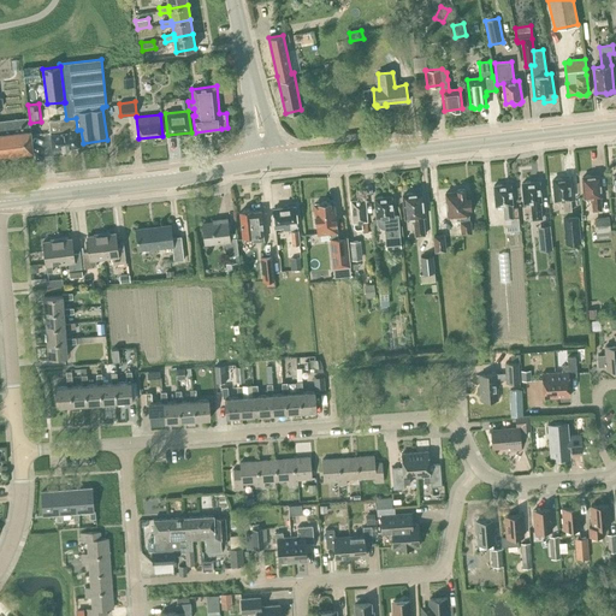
[(28,118),(0,120),(0,155),(33,152),(30,131),(29,131),(28,118)]
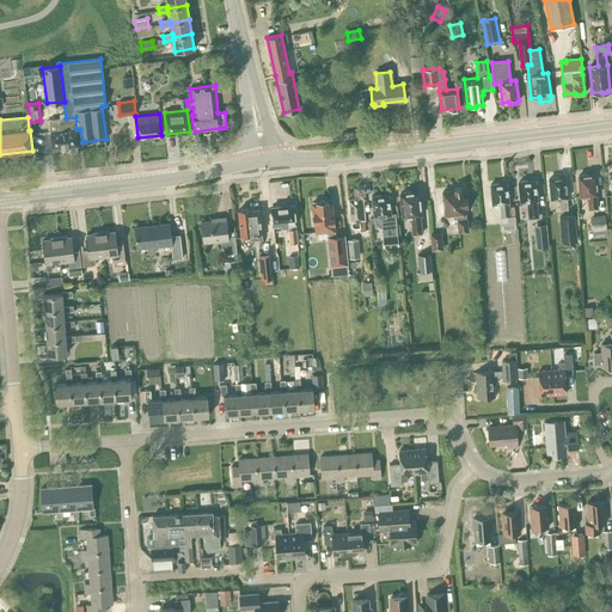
[(78,145),(77,129),(75,117),(66,118),(48,121),(51,148),(78,145)]
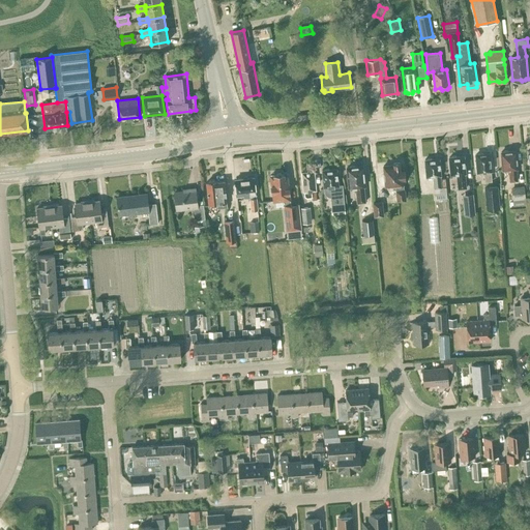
[(516,151),(501,152),(503,170),(508,170),(509,181),(518,180),(517,169),(516,151)]
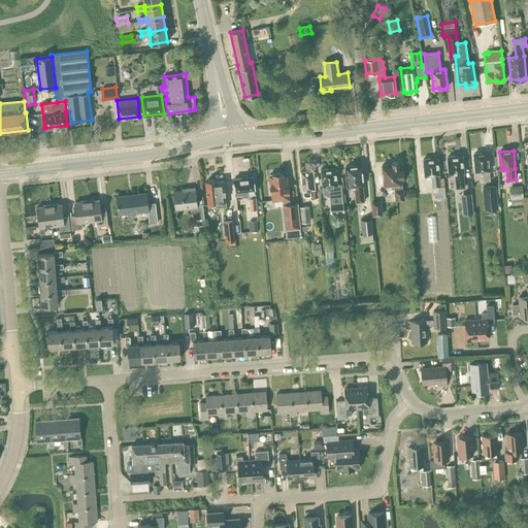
[(488,154),(473,155),(474,163),(473,163),(474,171),(482,171),(483,182),(490,180),(489,170),(488,154)]
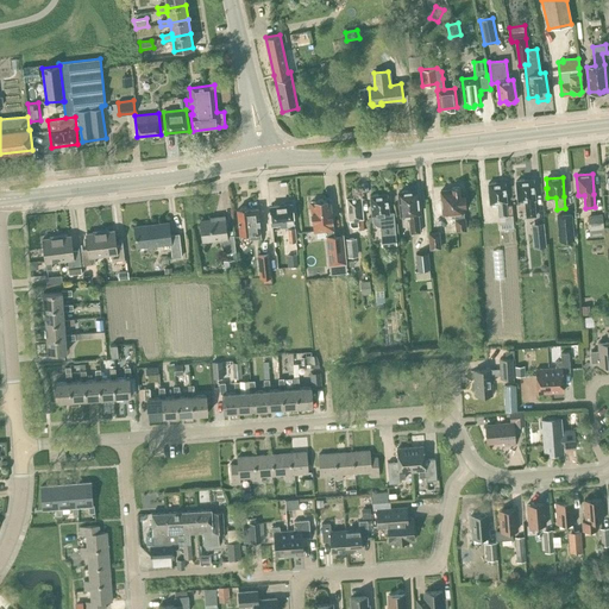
[(533,180),(516,181),(518,201),(525,200),(526,217),(535,217),(534,200),(533,180)]
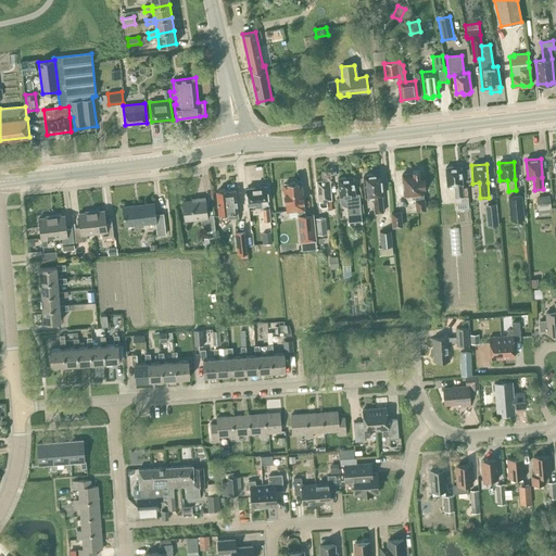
[(466,187),(463,187),(460,166),(445,167),(447,186),(454,185),(456,210),(468,209),(466,187)]
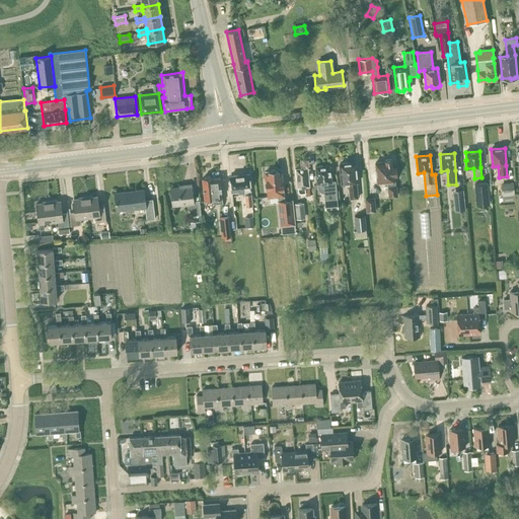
[(384,161),(375,162),(376,172),(377,182),(387,181),(388,197),(397,196),(396,187),(394,187),(394,180),(394,175),(397,175),(396,167),(393,167),(392,159),(384,159),(384,161)]
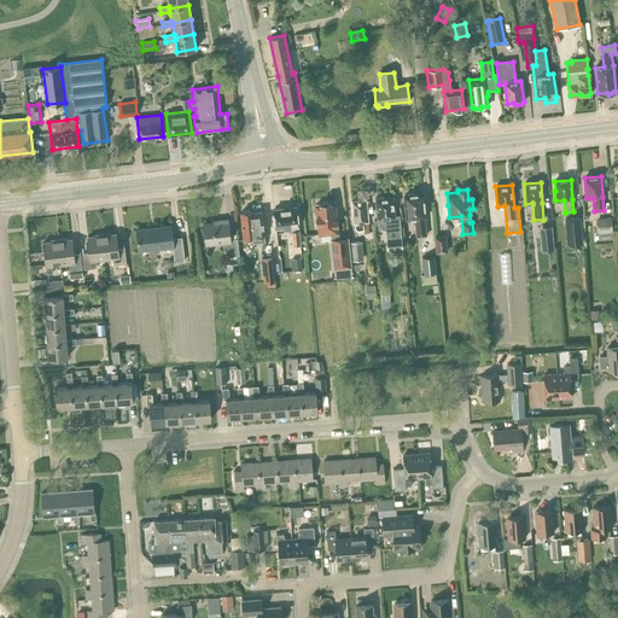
[(423,193),(404,196),(407,219),(414,217),(417,237),(426,235),(424,216),(425,216),(425,215),(426,215),(425,208),(424,208),(423,193)]
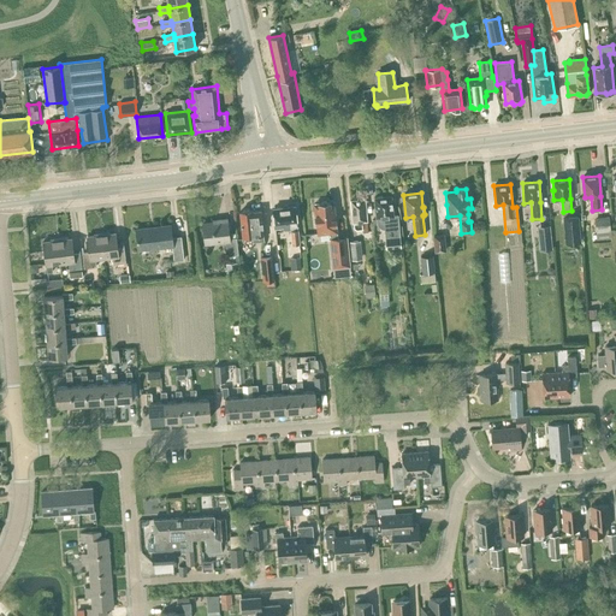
[(397,214),(392,214),(391,196),(374,197),(377,218),(377,224),(378,226),(380,227),(381,229),(383,229),(385,229),(388,249),(401,248),(397,214)]
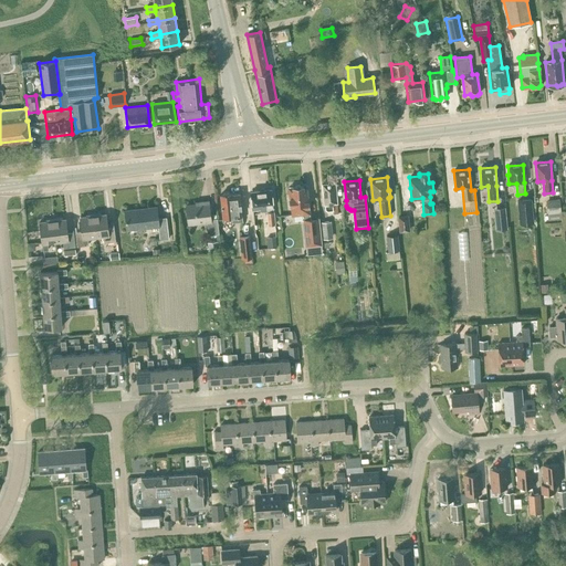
[(338,213),(335,182),(322,185),(324,205),(325,209),(327,211),(333,210),(334,213),(338,213)]
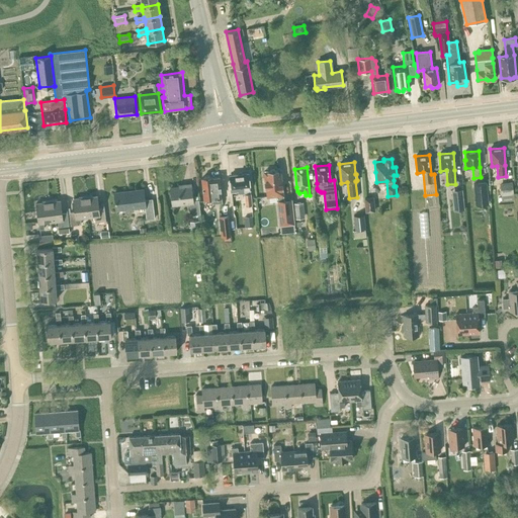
[(277,170),(275,171),(273,170),(271,170),(269,171),(264,172),(265,182),(266,182),(267,196),(276,195),(276,201),(277,201),(279,226),(293,224),(291,199),(283,200),(283,194),(282,194),(280,176),(277,176),(277,170)]
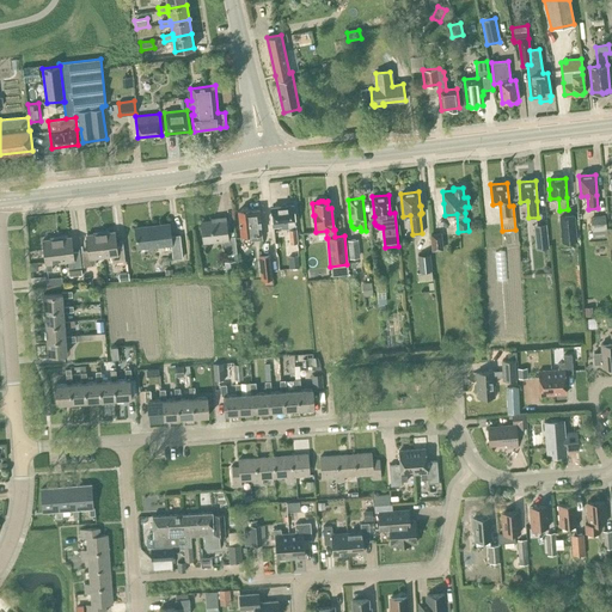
[(297,243),(293,204),(271,207),(274,226),(286,225),(286,231),(289,230),(291,243),(297,243)]
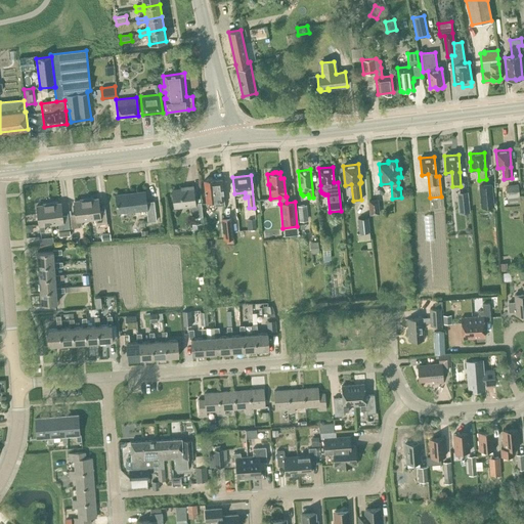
[(215,179),(204,180),(206,201),(215,200),(215,205),(224,204),(222,179),(215,179)]
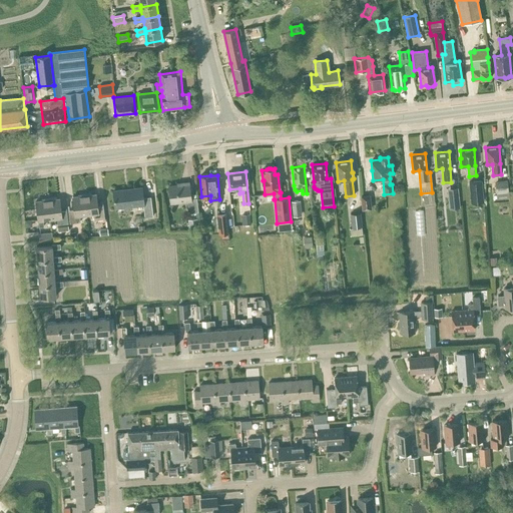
[(469,181),(471,203),(483,202),(482,180),(469,181)]
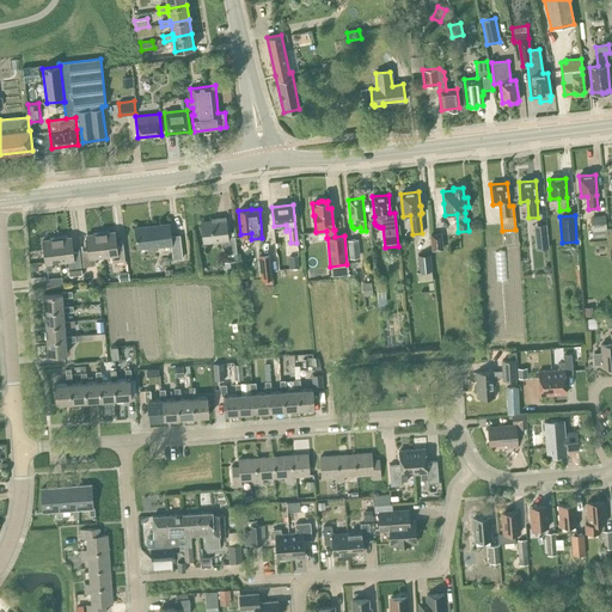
[(607,234),(605,215),(591,216),(592,236),(607,234)]
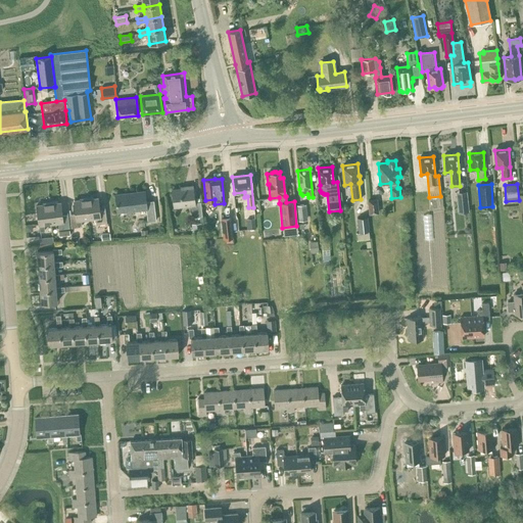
[(172,190),(174,207),(191,204),(193,217),(202,216),(200,201),(195,202),(193,186),(186,187),(186,188),(172,190)]
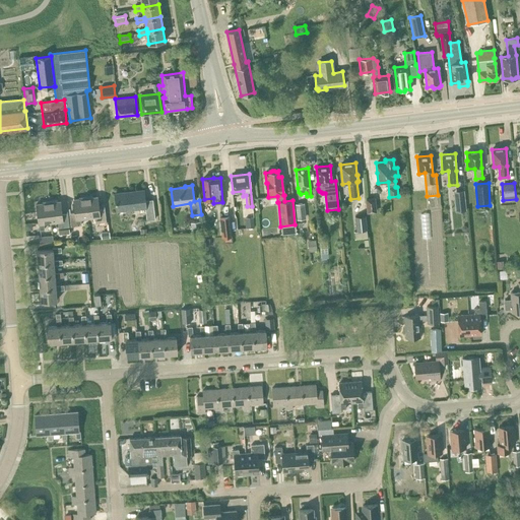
[(144,190),(115,194),(117,210),(145,207),(147,220),(155,219),(153,199),(145,200),(144,190)]
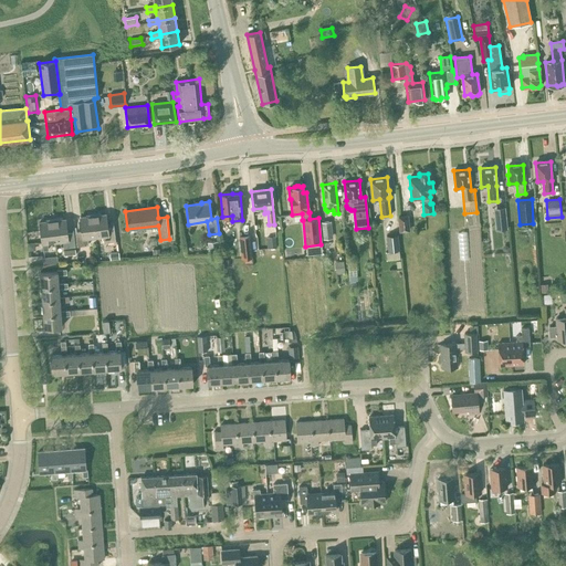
[(507,230),(505,207),(493,208),(495,231),(507,230)]
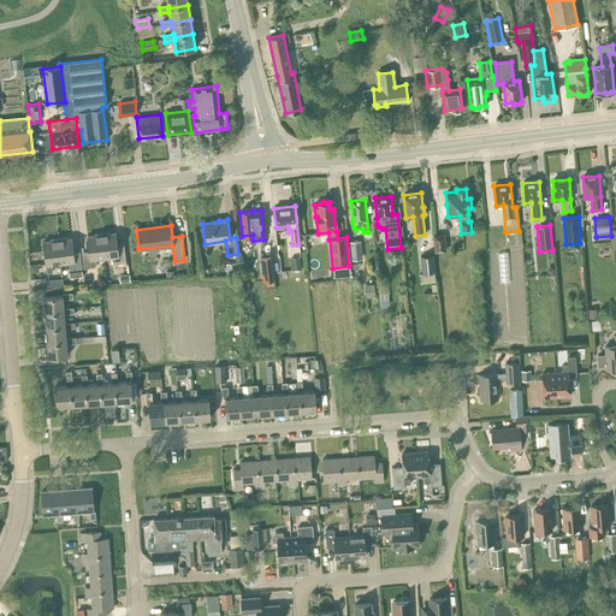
[(101,234),(105,258),(112,258),(113,264),(125,262),(124,248),(117,249),(116,232),(110,234),(110,232),(101,234)]
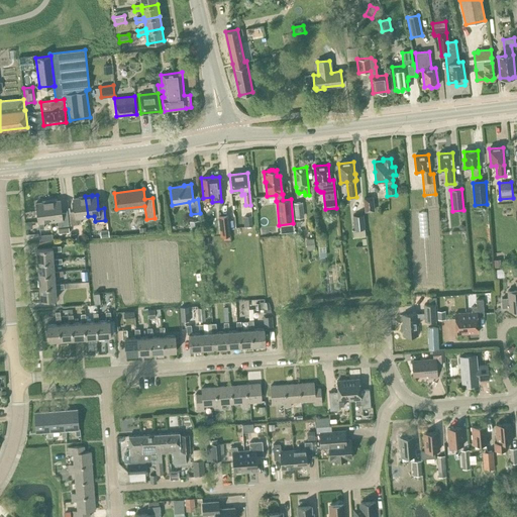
[(80,217),(88,216),(85,196),(79,196),(79,197),(74,198),(75,211),(70,212),(71,224),(81,223),(80,217)]
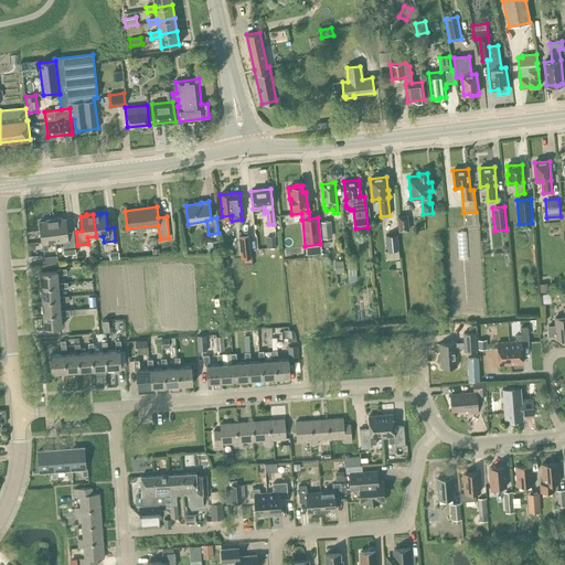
[(397,215),(398,232),(409,231),(407,214),(397,215)]
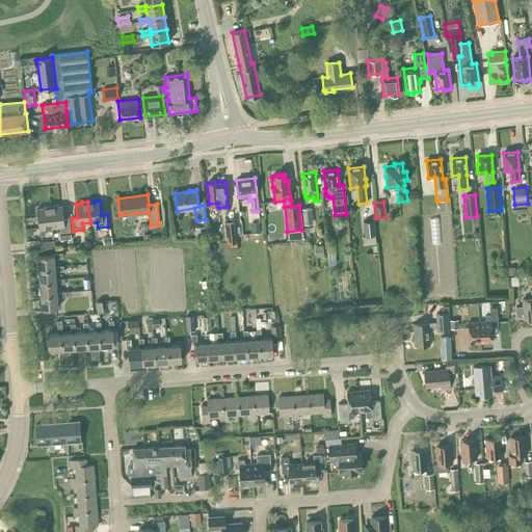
[(50,206),(52,228),(59,227),(59,233),(71,232),(69,218),(63,219),(61,206),(56,207),(56,205),(50,206)]
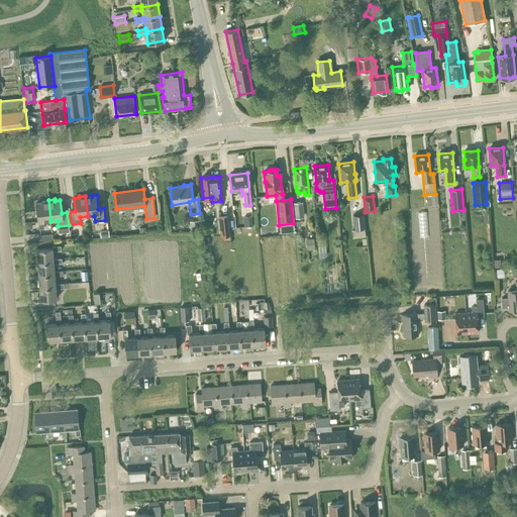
[(43,221),(50,221),(48,200),(41,201),(41,202),(36,202),(39,228),(43,227),(43,221)]
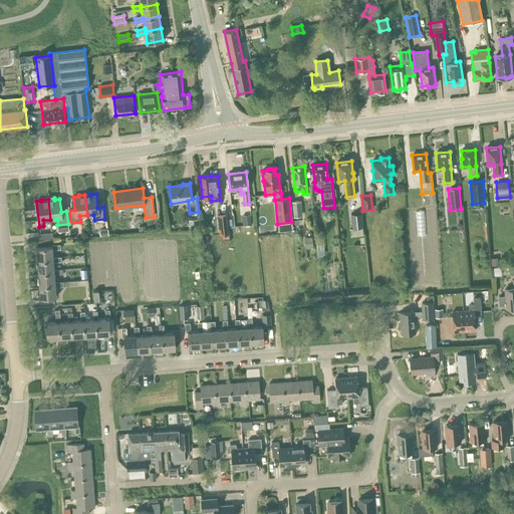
[(302,216),(300,201),(291,202),(293,217),(302,216)]
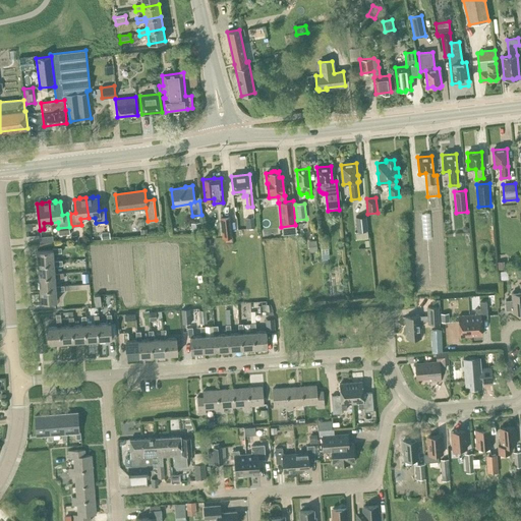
[(368,238),(367,229),(365,215),(355,216),(357,230),(357,231),(355,231),(356,239),(368,238)]
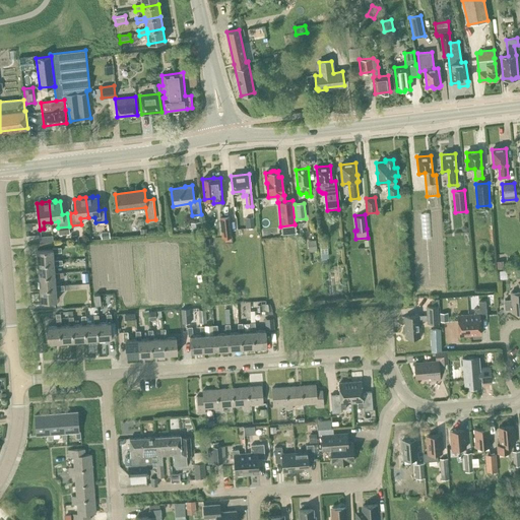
[(232,237),(230,215),(219,216),(221,238),(232,237)]
